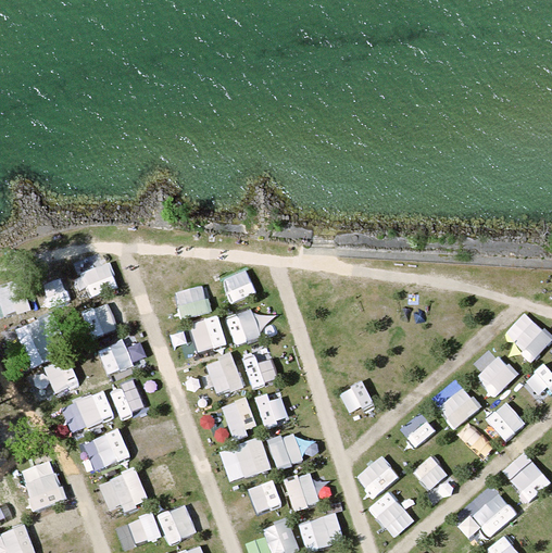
[(90,294),(115,281),(105,261),(79,274),(90,294)]
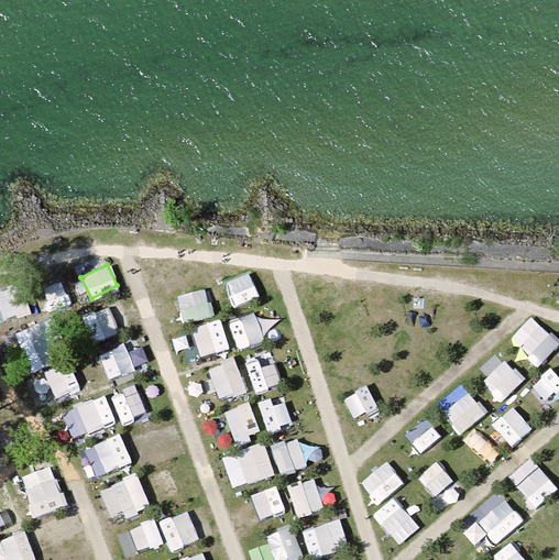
[(236,305),(260,297),(252,273),(228,281),(236,305)]
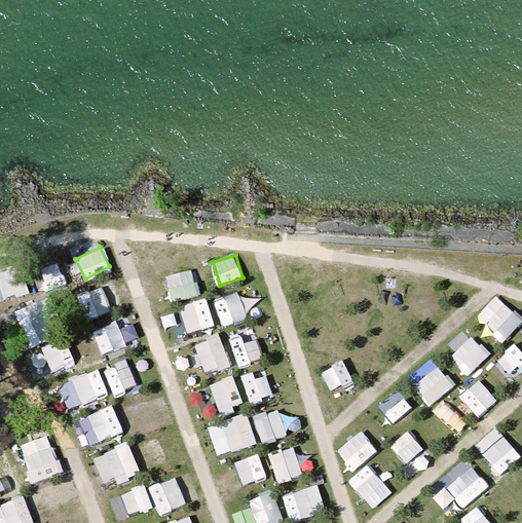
[(189,268),(161,278),(171,303),(198,293),(189,268)]
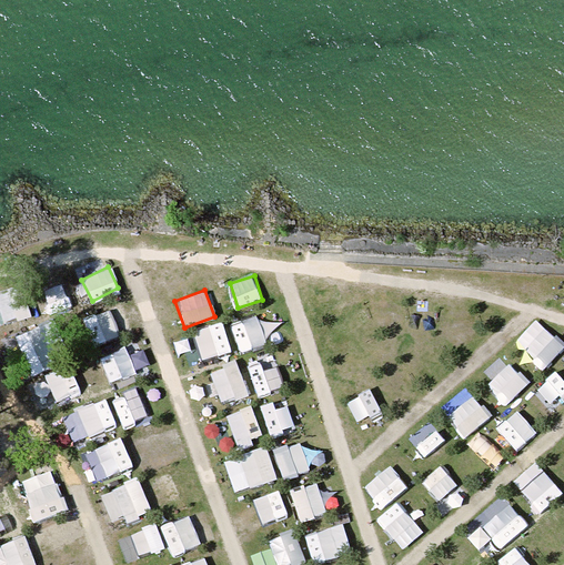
[(112,311),(86,319),(92,346),(120,339),(112,311)]
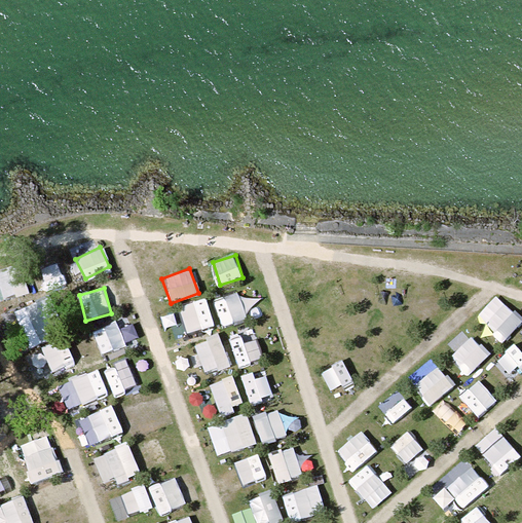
[(239,293),(216,302),(224,325),(249,315),(239,293)]
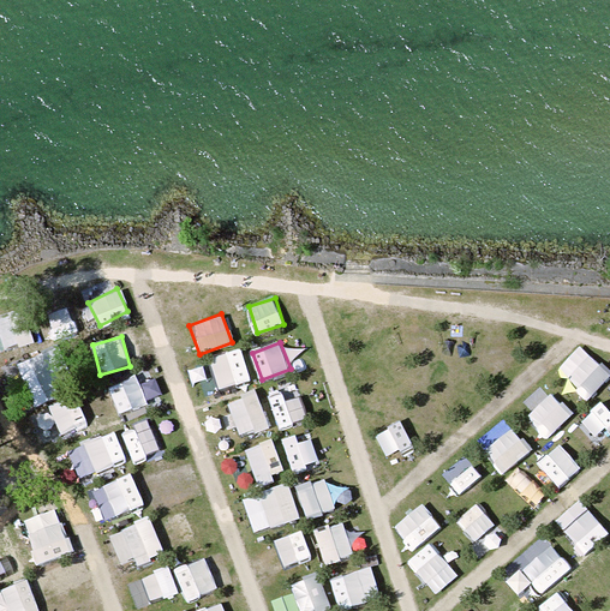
[(240,348),(208,360),(220,391),(252,379),(240,348)]
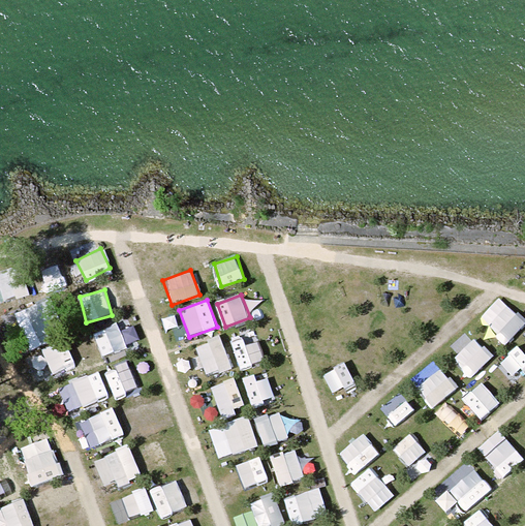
[(50,301),(22,308),(32,349),(60,342),(50,301)]
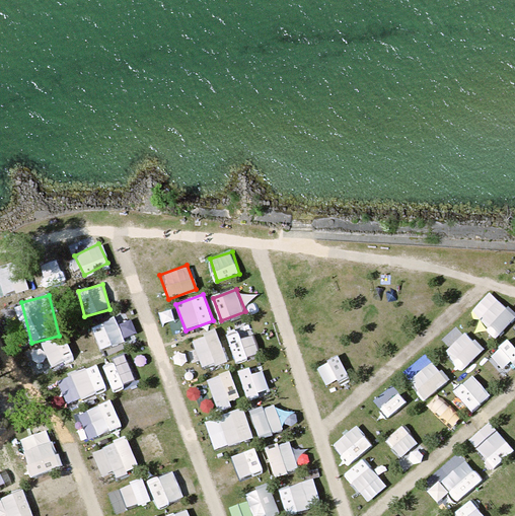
[(492,301),(479,327),(501,339),(514,312),(492,301)]
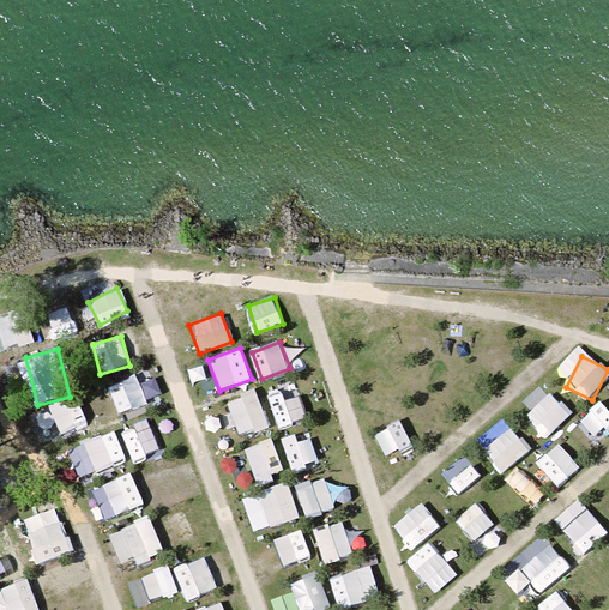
[(108,385),(116,415),(158,403),(149,373),(108,385)]
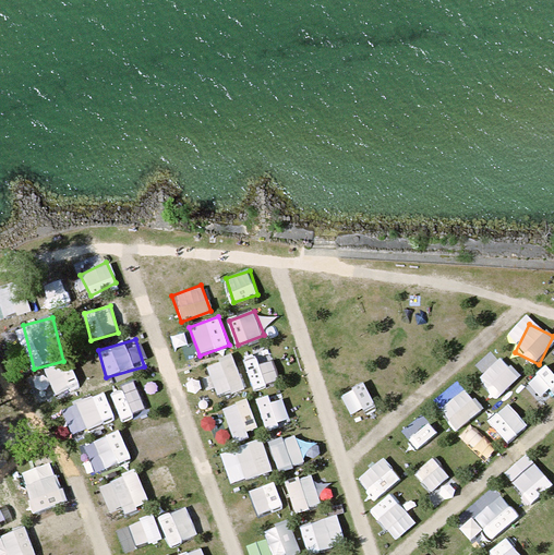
[(241,357),(253,390),(278,381),(265,347),(241,357)]
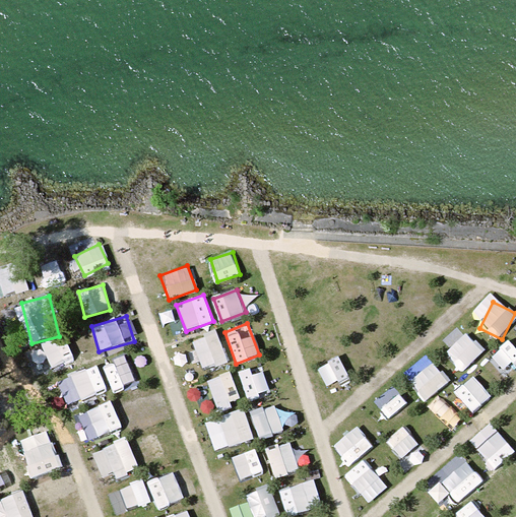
[(192,340),(202,371),(228,363),(217,332),(192,340)]
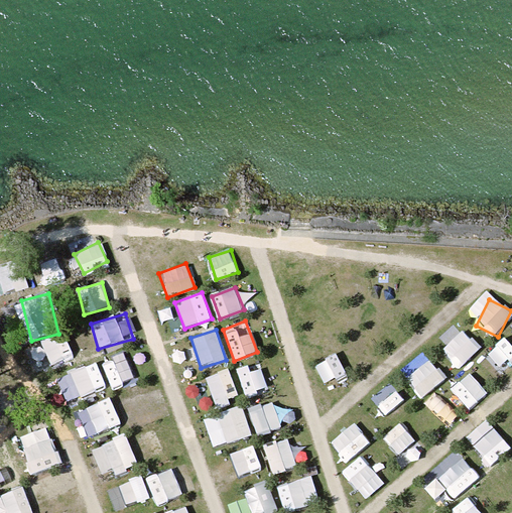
[(457,367),(479,351),(466,333),(444,348),(457,367)]
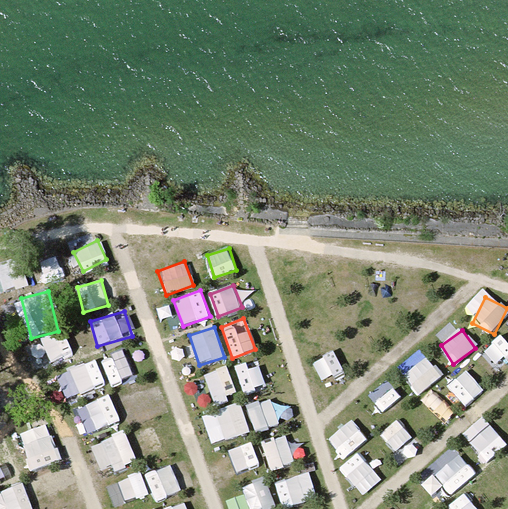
[(41,338),(47,360),(67,354),(62,332),(41,338)]
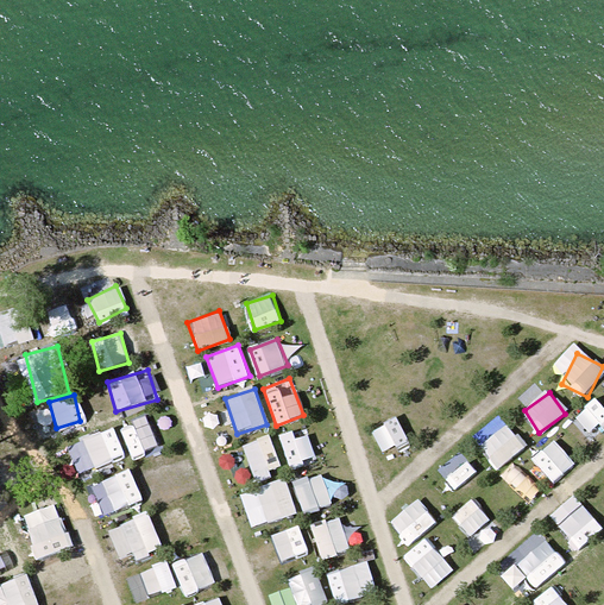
[(132,459),(161,446),(146,415),(118,428),(132,459)]
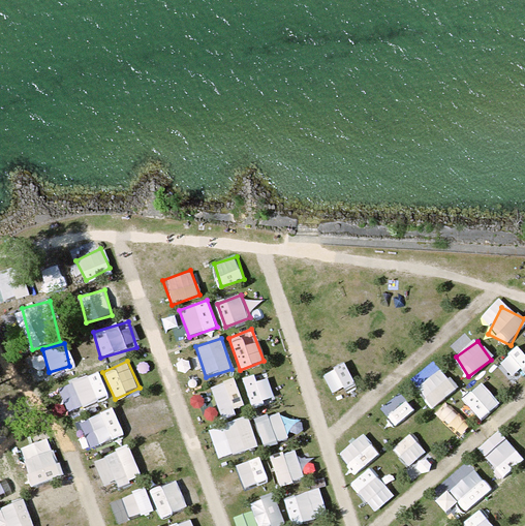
[(68,414),(109,397),(96,370),(57,389),(68,414)]
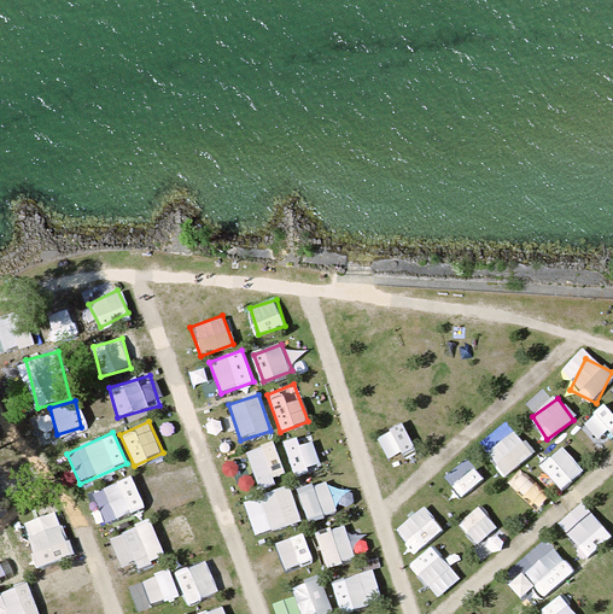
[(514,432),(488,454),(506,475),(532,452),(514,432)]
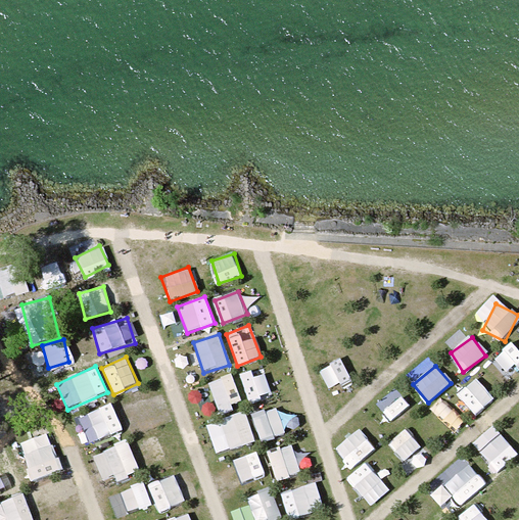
[(249,404),(272,396),(262,368),(239,375),(249,404)]
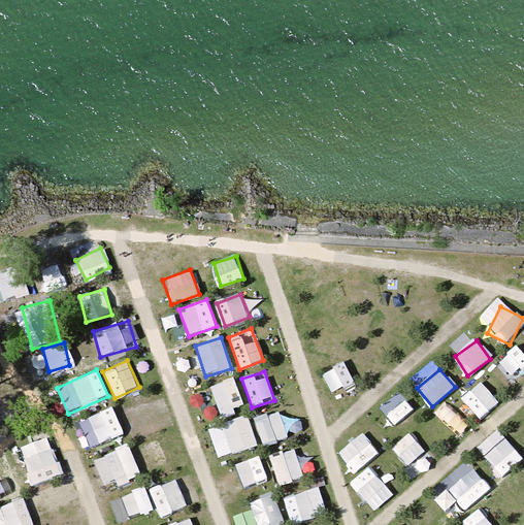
[(196,390),(205,418),(234,408),(229,395),(239,392),(235,379),(196,390)]
